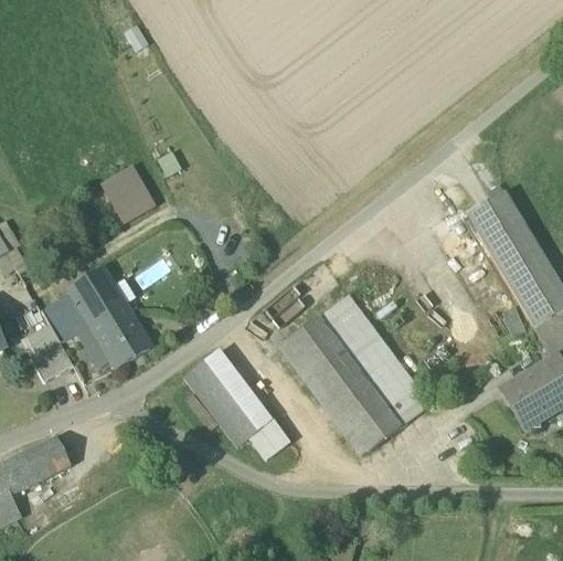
[(172,150),(156,158),(166,178),(182,170),(172,150)]
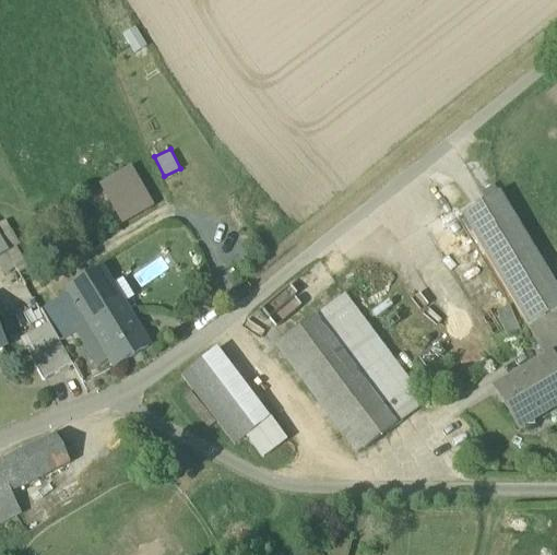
[(132,165),(99,180),(122,221),(155,202),(132,165)]
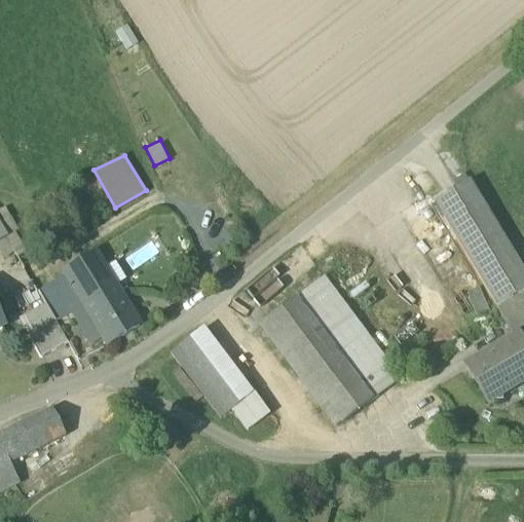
[(498,305),(523,289),(523,268),(470,178),(435,199),(498,305)]
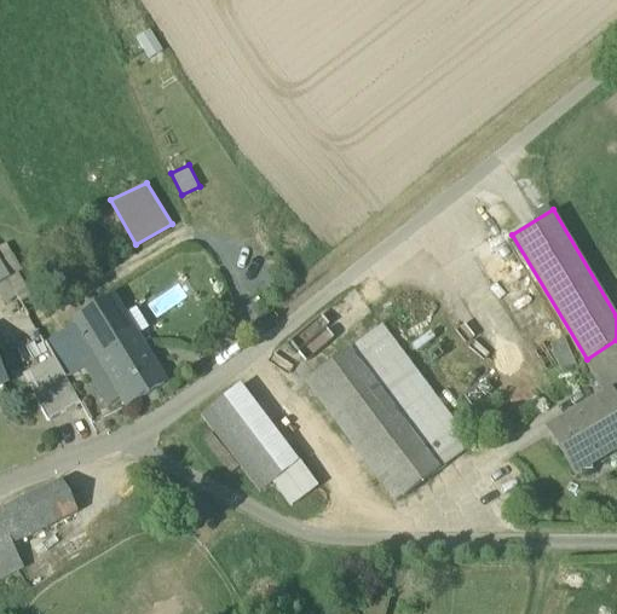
[(0,242),(0,252),(17,272),(27,264),(5,238),(0,242)]
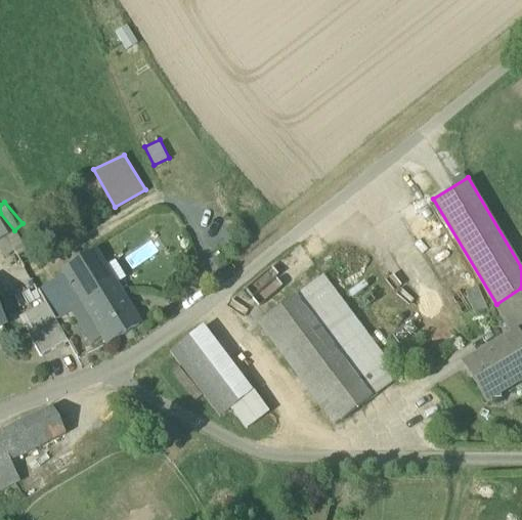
[(66,271),(83,301),(115,282),(96,252),(66,271)]
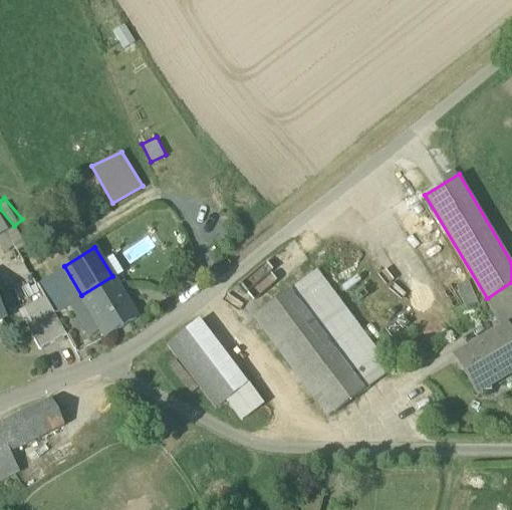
[(47,298),(55,311),(81,295),(64,266),(38,282),(47,298)]
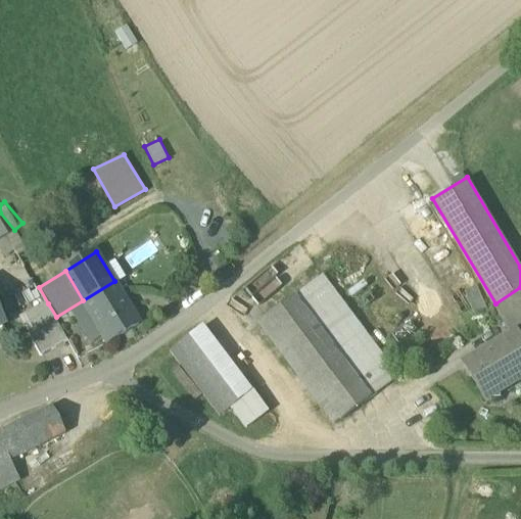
[(323,273),(294,294),(267,315),(342,416),(370,395),(399,374),(323,273)]
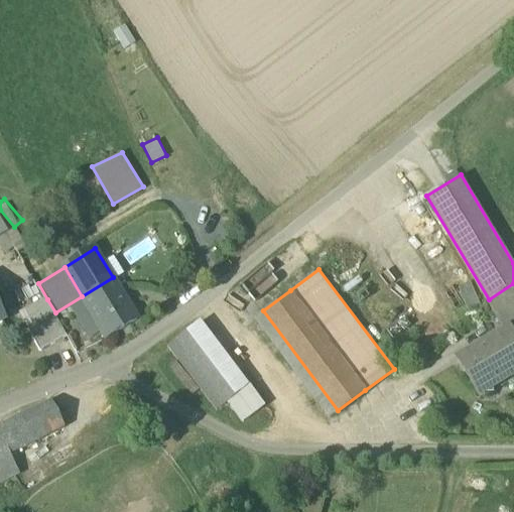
[(138,317),(113,277),(82,296),(108,338),(138,317)]
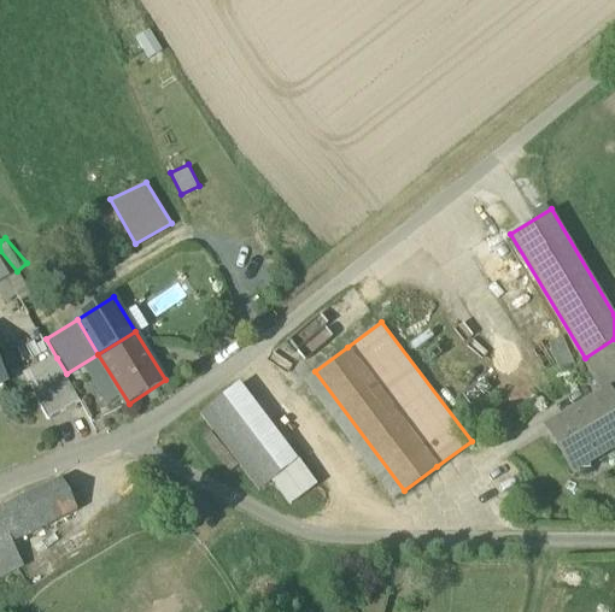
[(596,376),(599,382),(614,372),(614,339),(585,358),(596,376)]
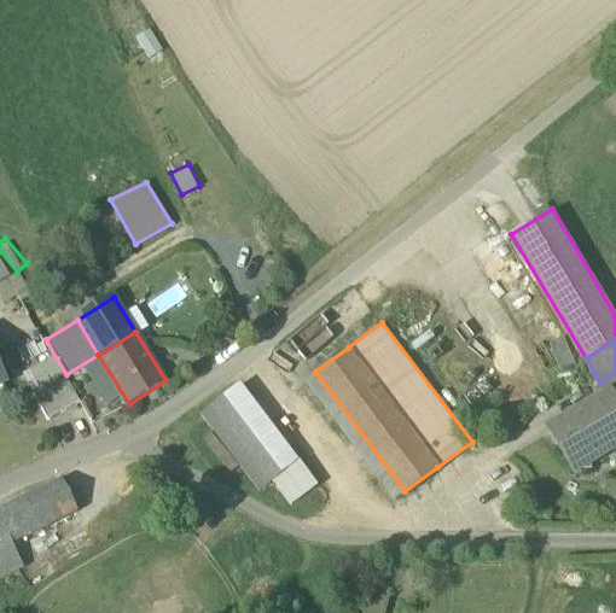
[(67,374),(57,358),(25,373),(36,391),(67,374)]
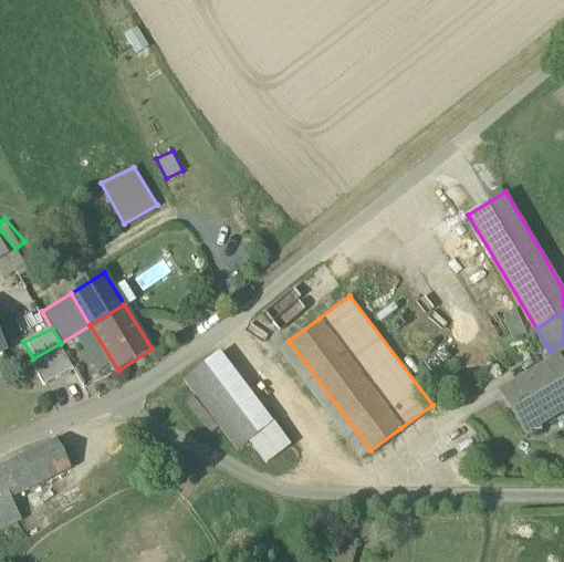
[(32,360),(44,383),(74,366),(61,343),(33,358),(32,360)]
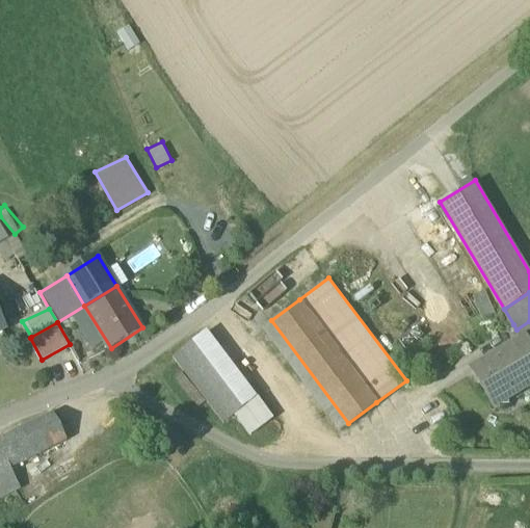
[(220,422),(232,414),(253,399),(204,331),(174,357),(220,422)]
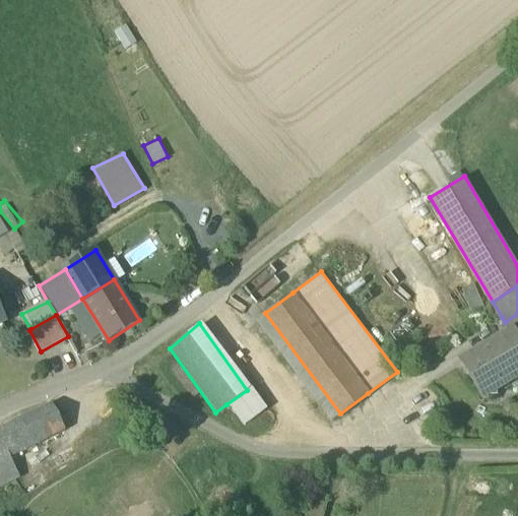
[(466,360),(484,391),(517,370),(517,343),(511,333),(466,360)]
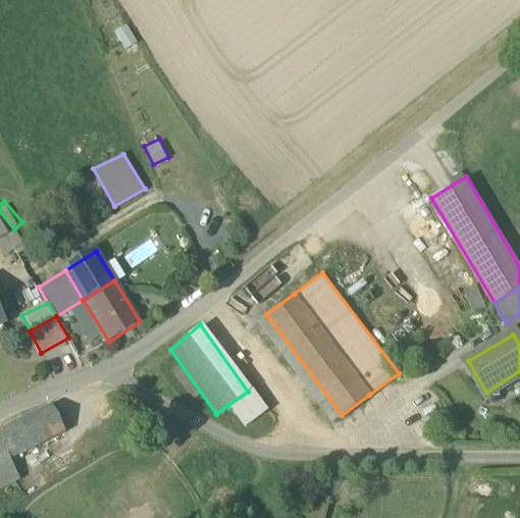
[(251,390),(248,392),(227,406),(245,430),(268,414),(251,390)]
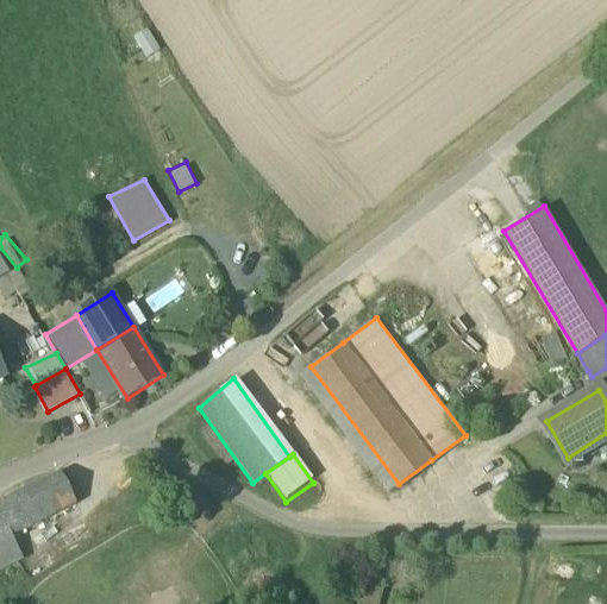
[(0,498),(0,566),(23,555),(11,532),(39,521),(77,499),(63,470),(23,490),(22,486),(0,498)]
